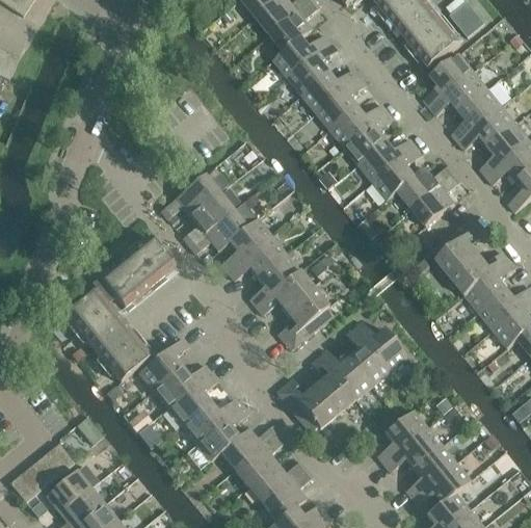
[(1,0),(1,1),(11,8),(17,0),(1,0)]
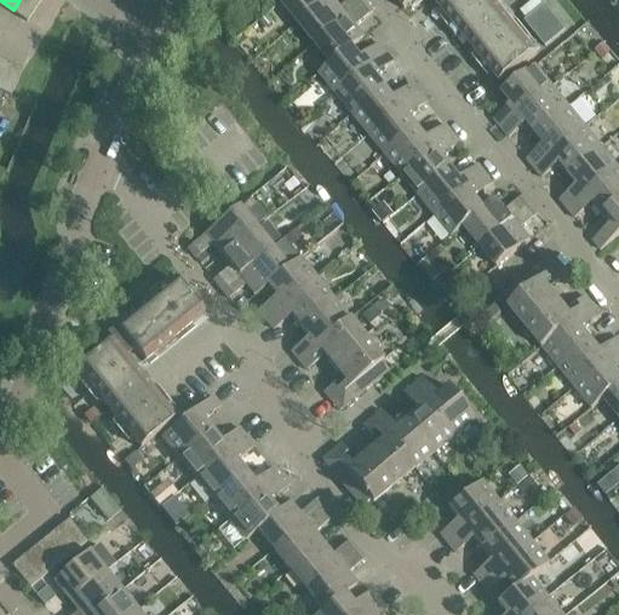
[(19,0),(13,10),(26,17),(36,0),(19,0)]
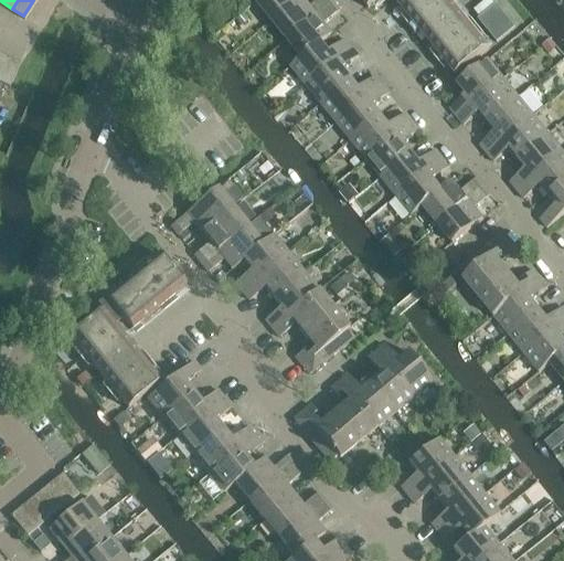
[(255,0),(270,18),(291,0),(255,0)]
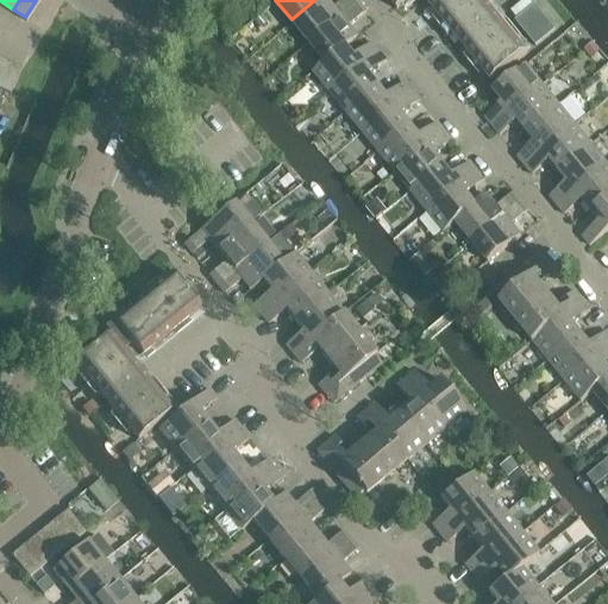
[(314,0),(292,19),(307,39),(357,0),(337,0),(333,4),(330,0),(314,0)]
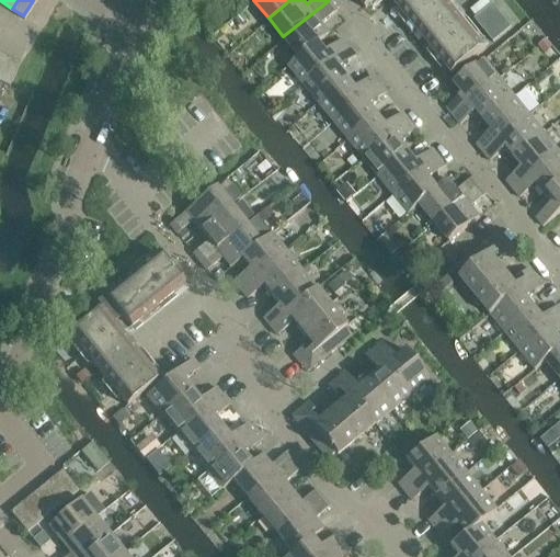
[(283,36),(298,55),(318,40),(329,31),(321,21),(336,8),(331,0),(329,0),(283,36)]
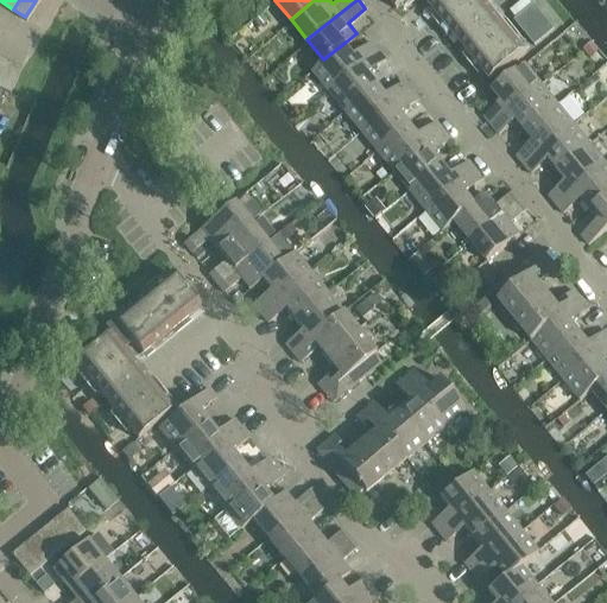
[(429,0),(428,1),(489,77),(524,50),(482,0),(429,0)]
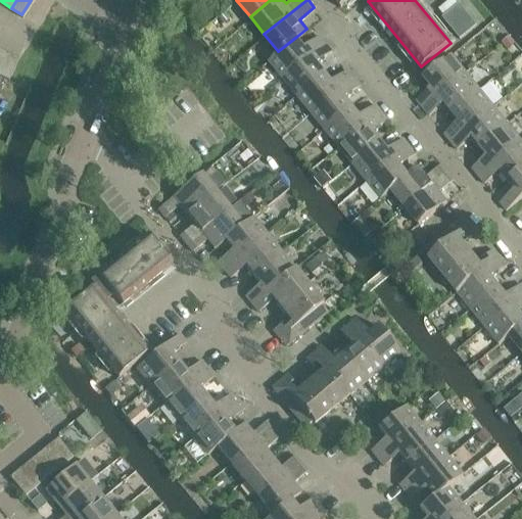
[(441,14),(459,37),(475,22),(458,1),(441,14)]
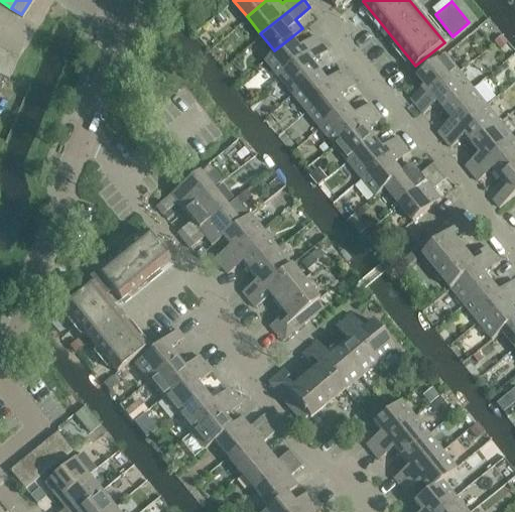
[(264,58),(278,76),(320,41),(314,33),(299,45),(292,36),(274,50),(264,58)]
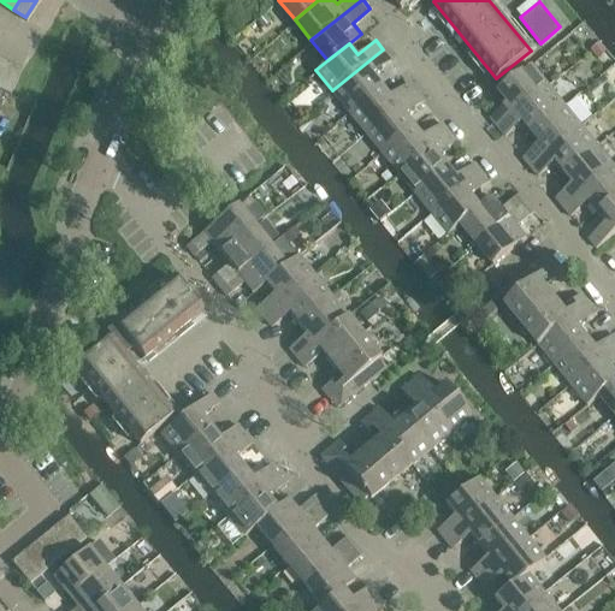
[(599,41),(590,47),(596,54),(604,47),(599,41)]
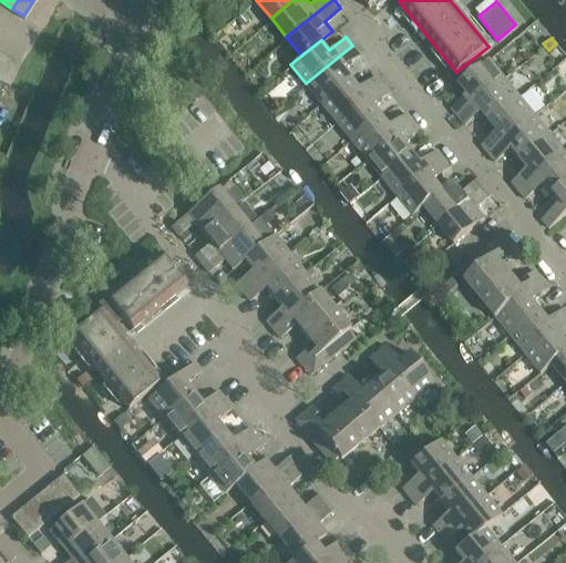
[(306,83),(321,102),(351,77),(343,67),(359,54),(352,45),(306,83)]
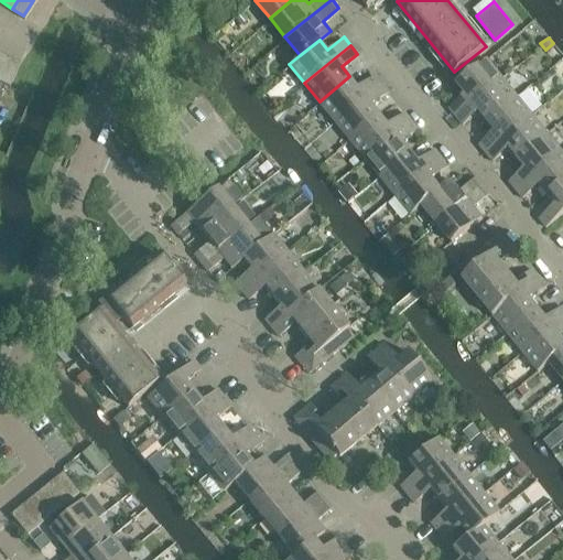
[(7,54),(0,68),(0,79),(8,84),(19,60),(7,54)]
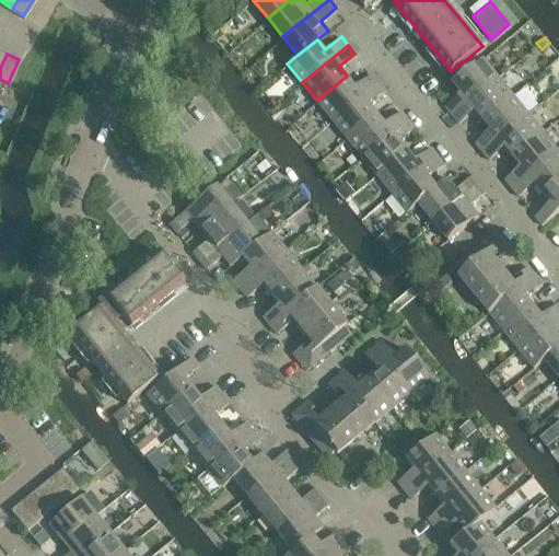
[(444,104),(451,113),(498,74),(482,56),(452,81),(461,91),(444,104)]
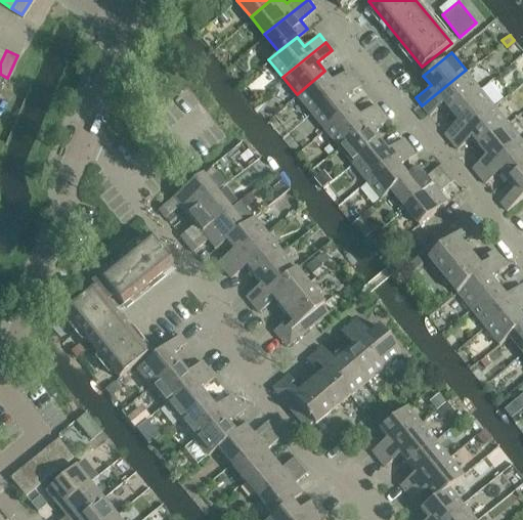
[(297,94),(310,111),(353,76),(347,68),(332,80),(324,71),(297,94)]
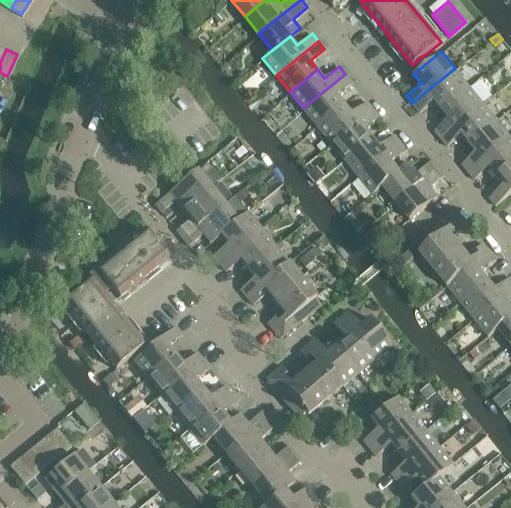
[(434,99),(441,108),(468,85),(455,68),(412,103),(419,111),(434,99)]
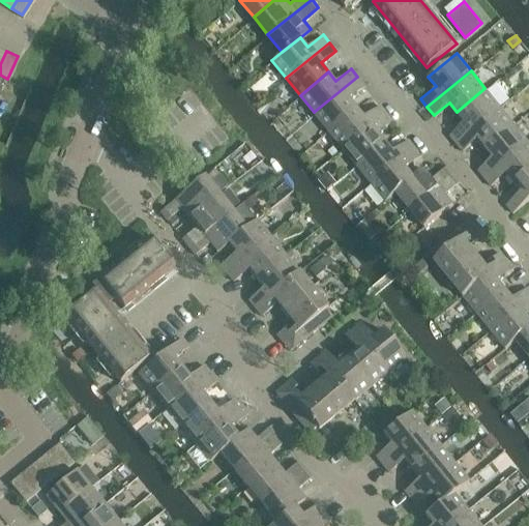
[(314,112),(328,129),(356,107),(349,97),(364,85),(357,77),(314,112)]
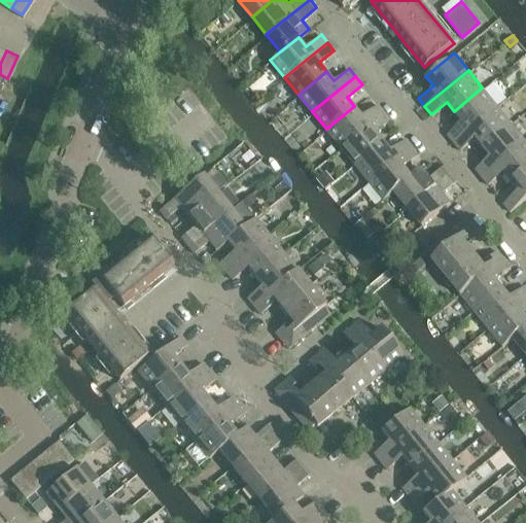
[(447,133),(453,140),(496,105),(482,88),(454,111),(461,120),(447,133)]
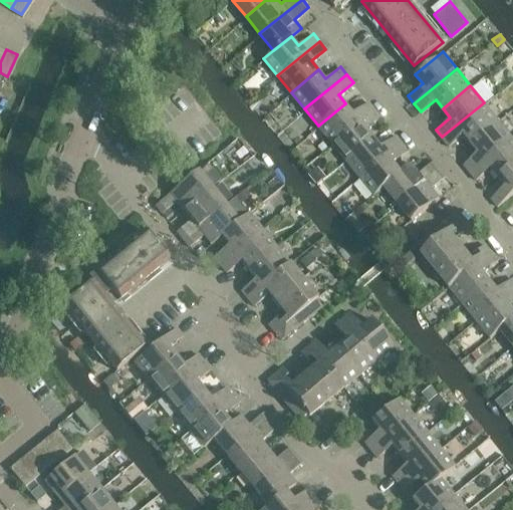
[(318,125),(332,143),(374,108),(367,100),(353,112),(345,103),(318,125)]
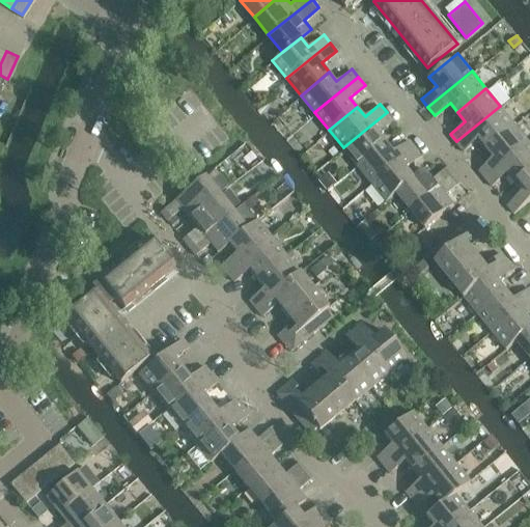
[(478,137),(485,146),(514,123),(500,106),(456,141),(463,149),(478,137)]
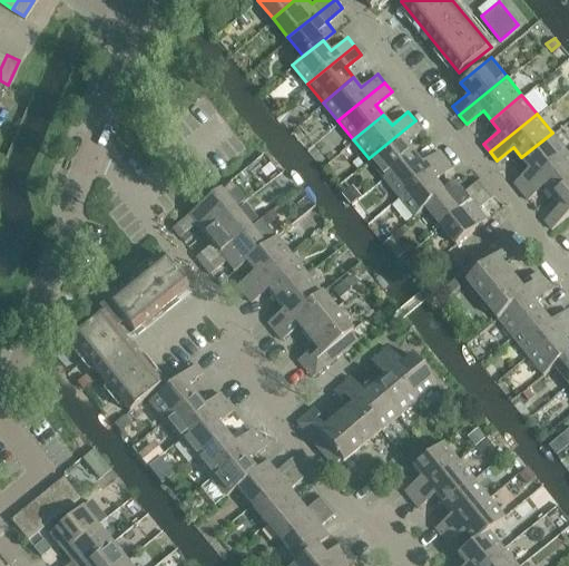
[(369,158),(383,177),(414,152),(405,142),(422,128),(415,120),(369,158)]
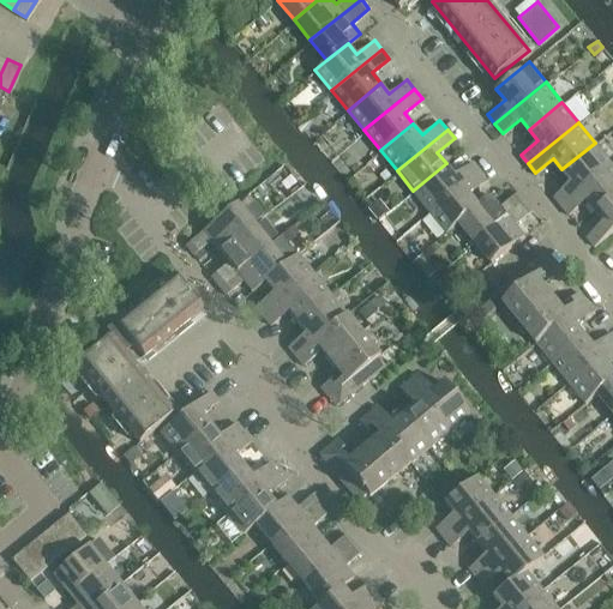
[(553,194),(560,204),(612,163),(595,143),(562,169),(570,180),(553,194)]
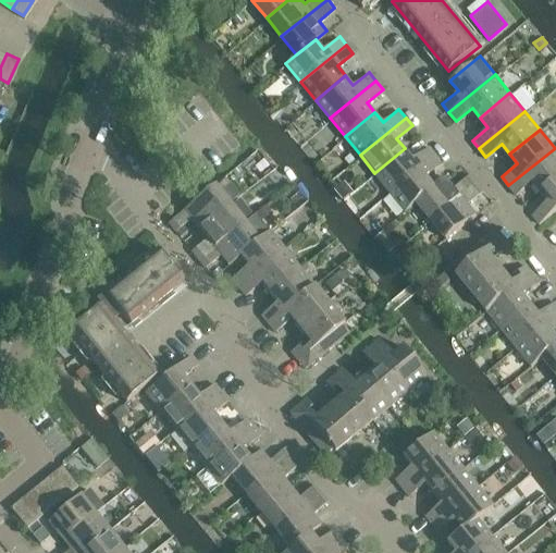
[(374,173),(390,192),(435,154),(428,145),(412,158),(405,148),(374,173)]
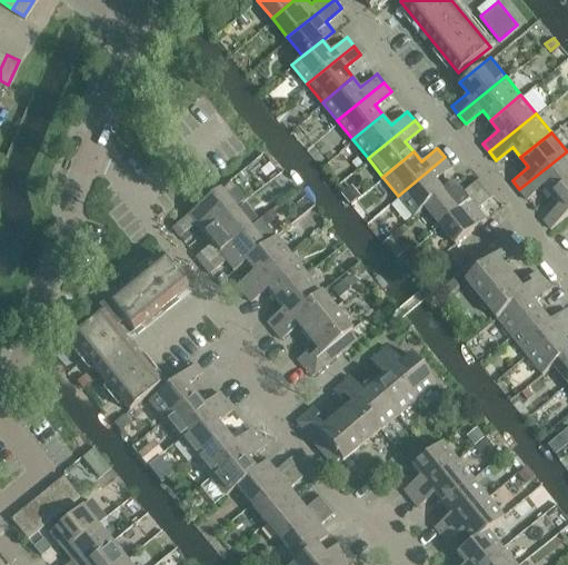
[(542,185),(551,195),(567,180),(567,152),(567,151),(519,189),(527,198),(542,185)]
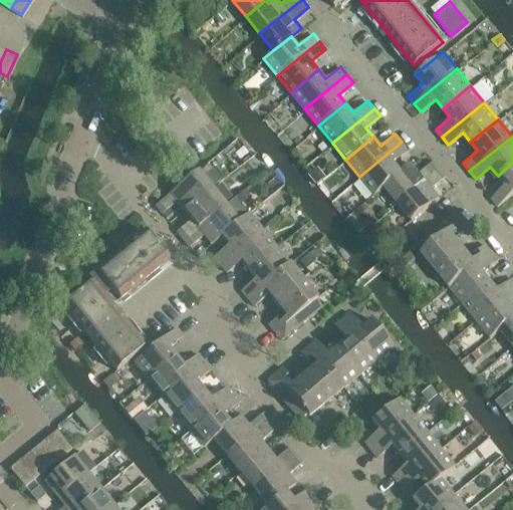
[(373,194),(383,185),(401,171),(401,170),(394,162),(408,150),(402,142),(359,177),(373,194)]
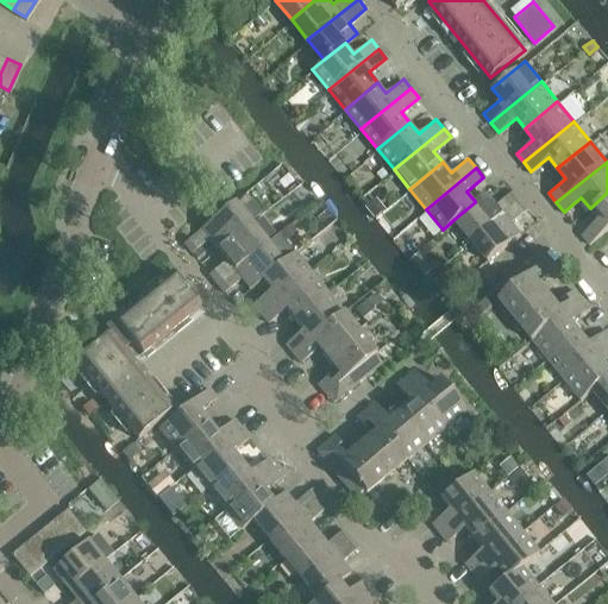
[(455,219),(470,239),(520,199),(513,189),(495,203),(486,192),(475,201),(475,202),(455,219)]
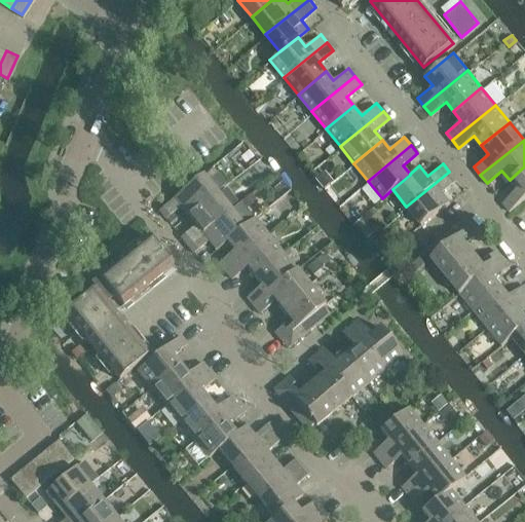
[(524,166),(510,180),(517,189),(501,201),(509,210),(524,195),(524,166)]
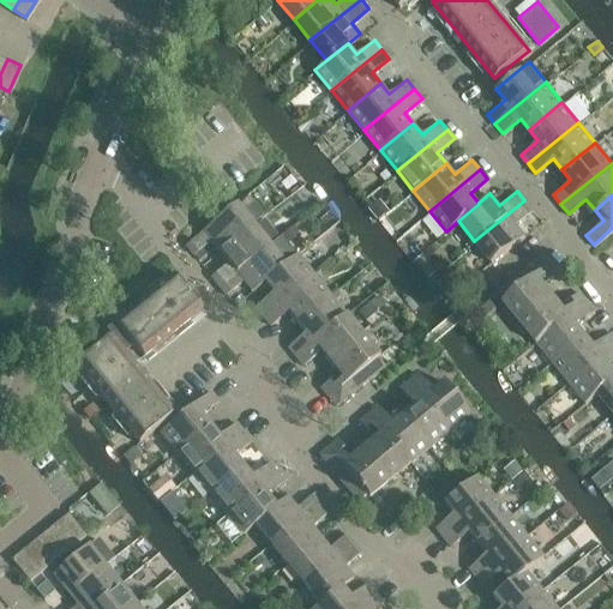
[(210,237),(218,248),(252,222),(235,200),(185,242),(192,252),(210,237)]
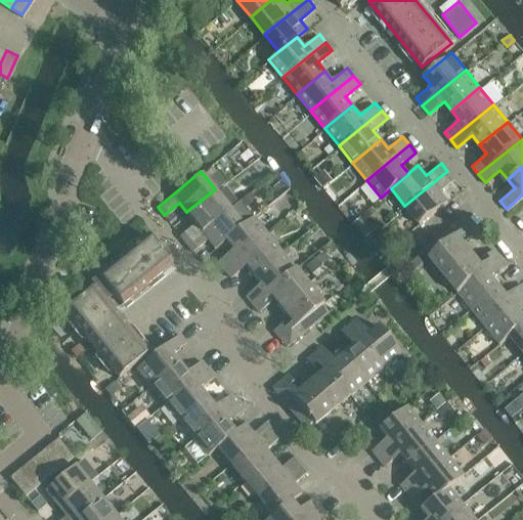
[(447,171),(404,206),(419,223),(447,200),(439,190),(453,178),(447,171)]
